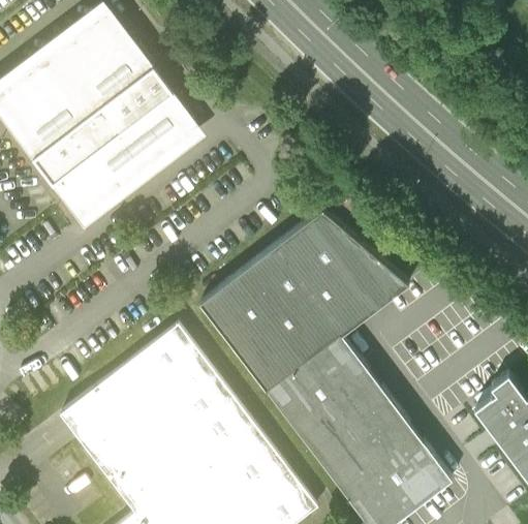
[(101,1),(0,76),(0,116),(84,227),(205,136),(101,1)]
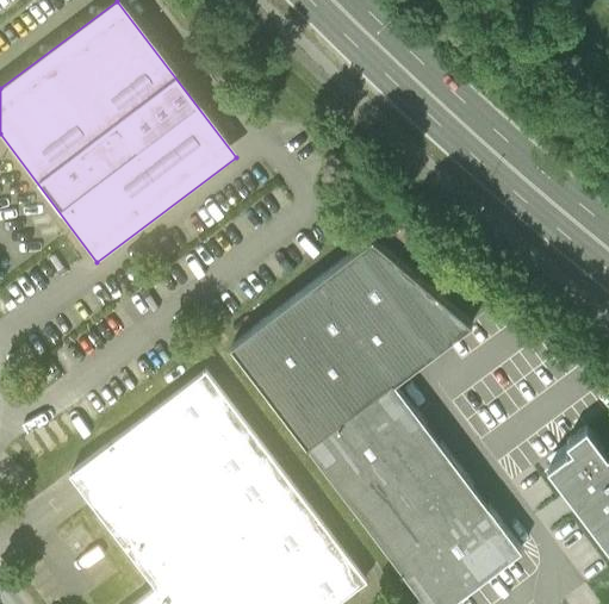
[(228,347),(304,448),(390,385),(424,359),(466,327),(370,241),(228,347)]
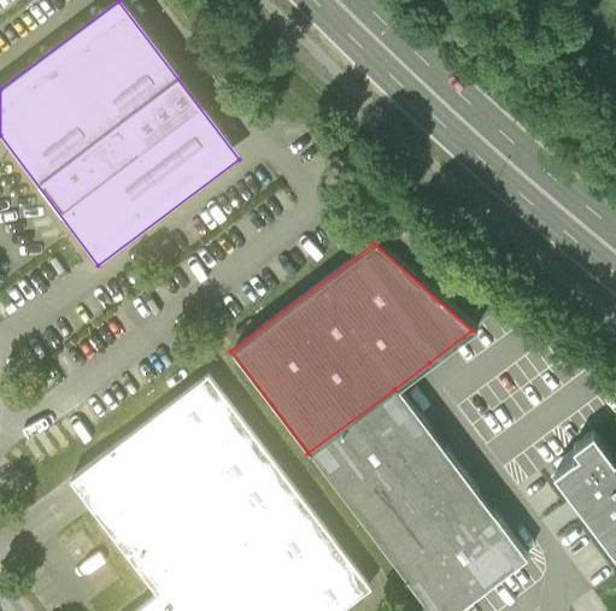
[(206,380),(71,480),(156,594),(133,610),(347,610),(367,595),(206,380)]
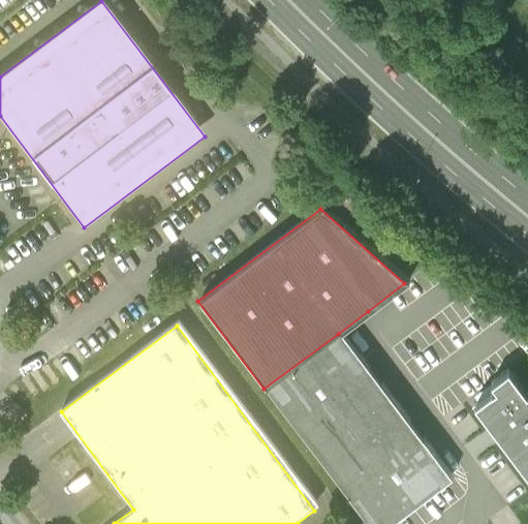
[(370,378),(338,334),(264,389),(363,523),(389,523),(429,495),(446,482),(425,452),(416,441),(416,439),(412,434),(370,378)]
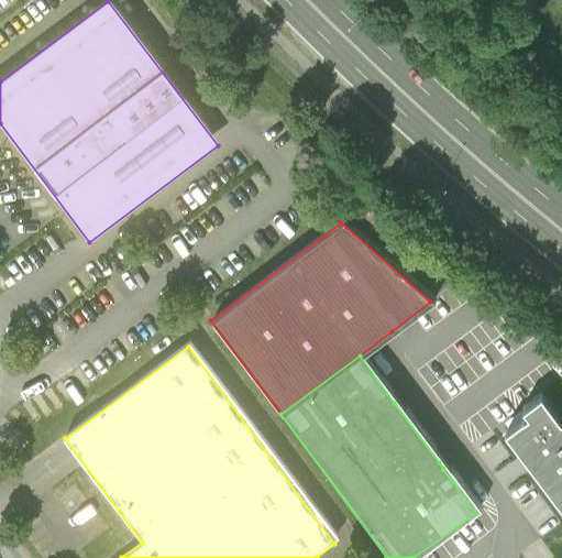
[(527,417),(505,434),(528,466),(561,511),(561,424),(561,425),(540,397),(522,411),(525,415),(527,417)]
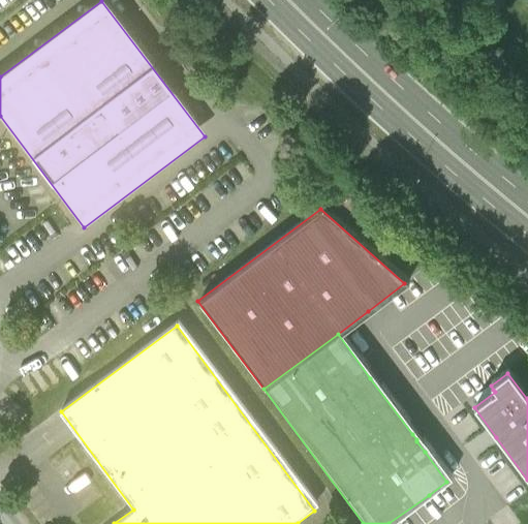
All buildings are outlined.
